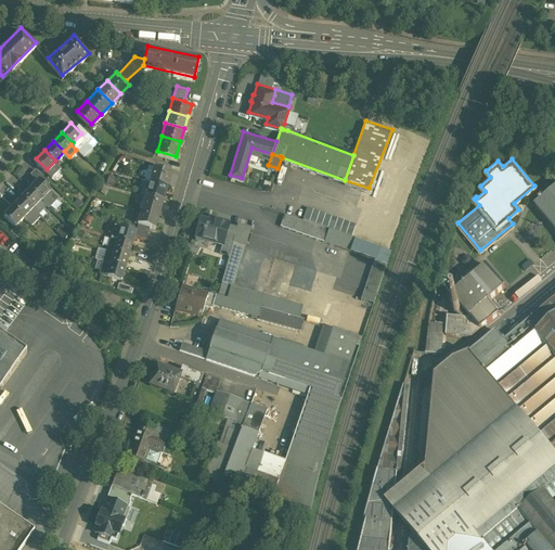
[(55,161),(47,169),(51,175),(61,165),(55,161)]
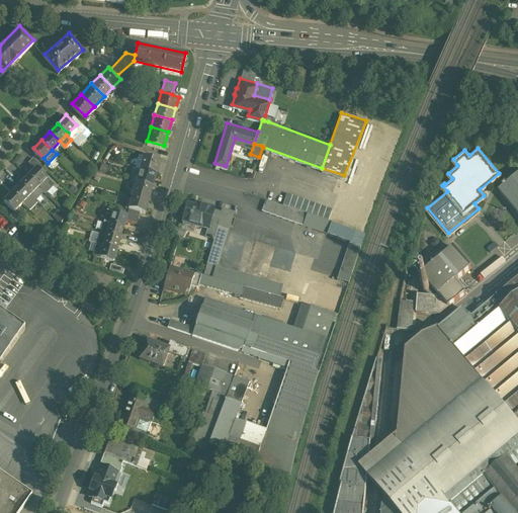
[(160,158),(144,153),(140,166),(156,171),(160,158)]
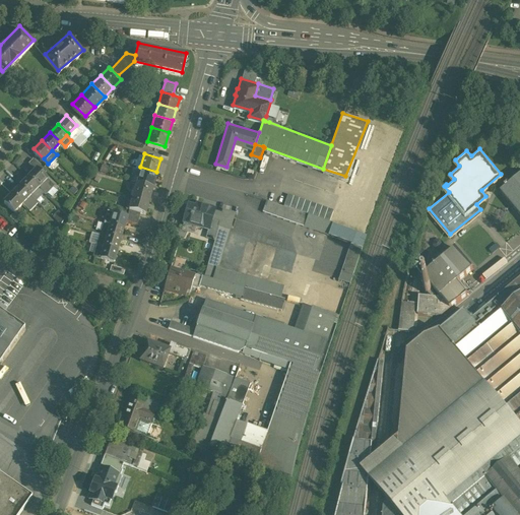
[(46,168),(33,155),(28,161),(35,167),(36,166),(43,172),(46,168)]
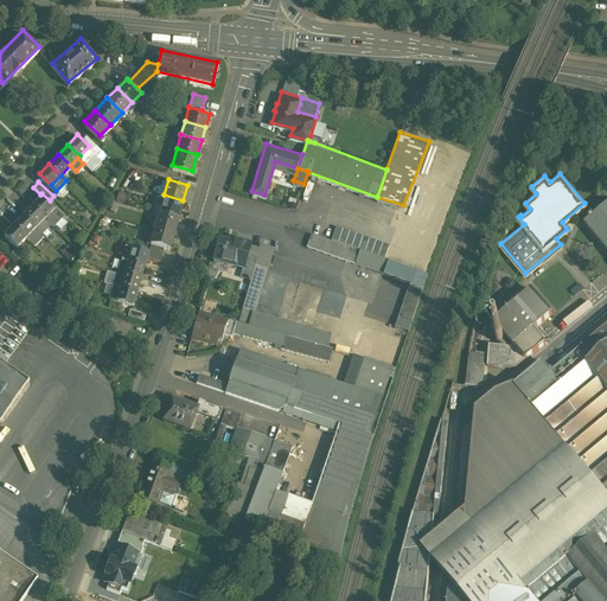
[(50,200),(42,193),(40,194),(33,203),(45,215),(55,205),(50,200)]
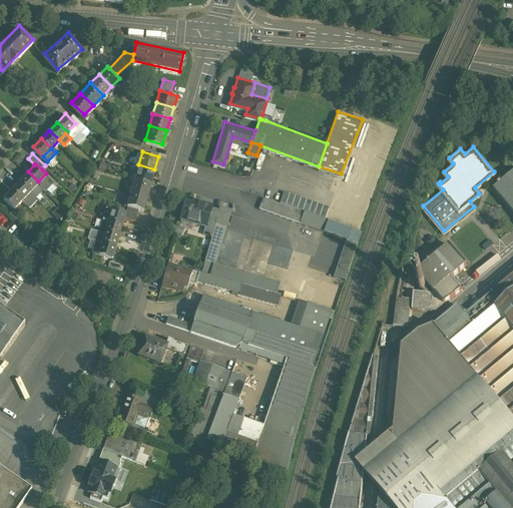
[(154,169),(138,164),(134,177),(151,182),(154,169)]
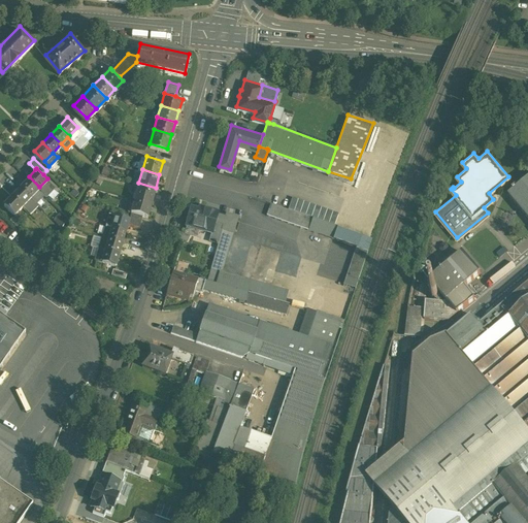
[(527,173),(515,185),(514,184),(512,185),(514,187),(508,191),(527,214),(527,173)]
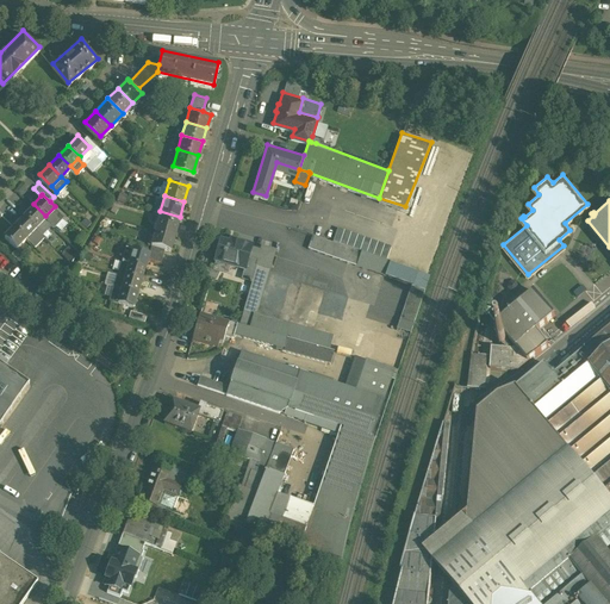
[(33,204),(24,215),(36,226),(45,216),(33,204)]
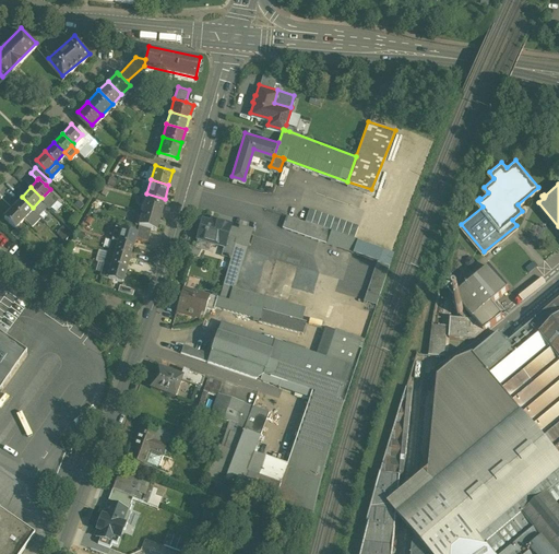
[(58,196),(50,189),(42,198),(49,205),(58,196)]
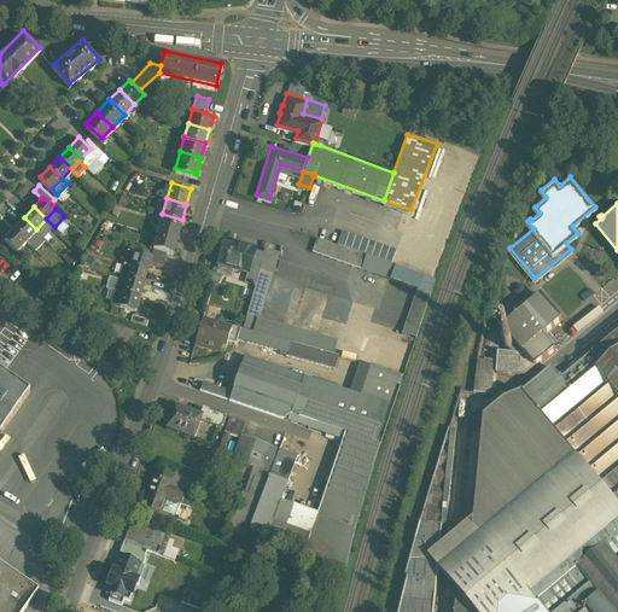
[(182,220),(162,214),(158,229),(178,235),(182,220)]
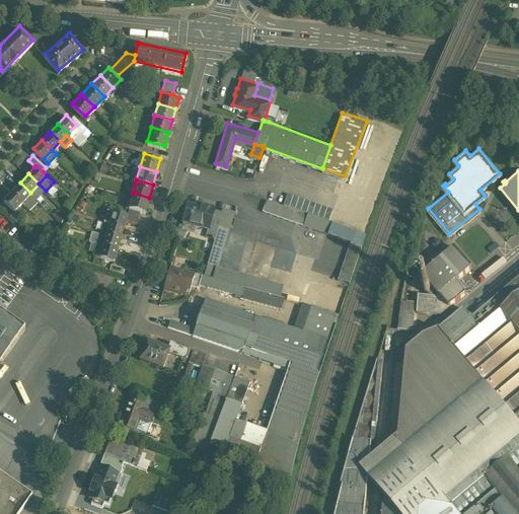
[(30,193),(20,182),(12,191),(22,201),(29,207),(38,199),(30,193)]
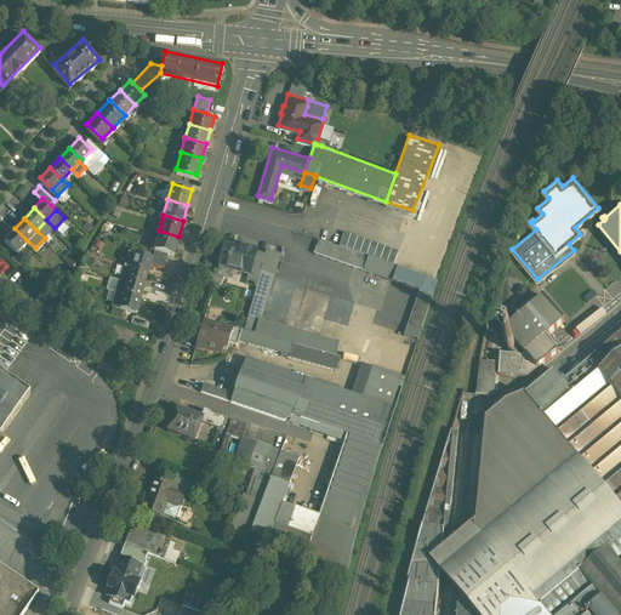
[(343,227),(339,243),(393,262),(398,248),(343,227)]
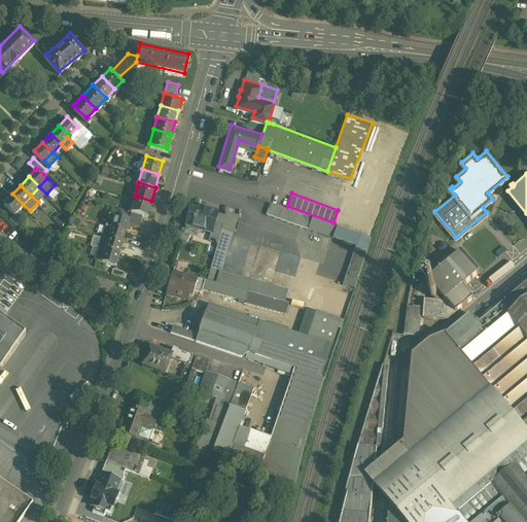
[(23,204),(12,194),(3,202),(14,212),(23,204)]
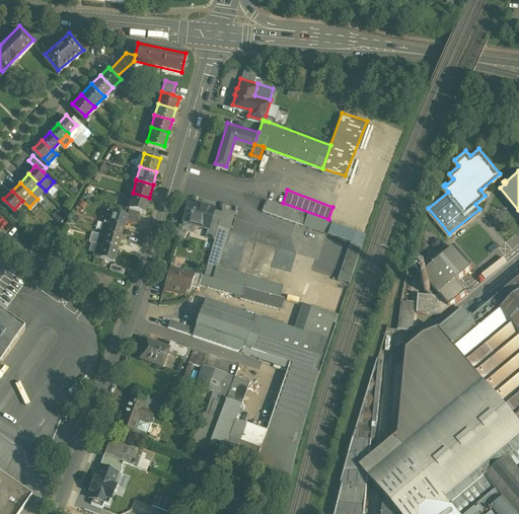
[(149,198),(133,193),(129,206),(140,209),(145,211),(149,198)]
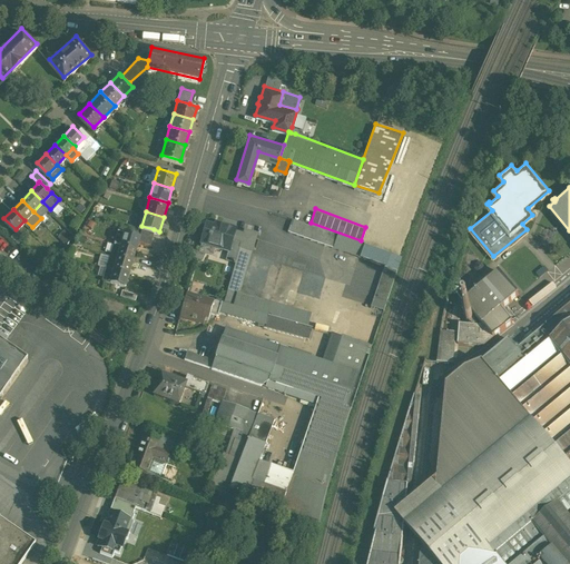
[(361,240),(311,223),(292,216),(287,228),(360,254),(364,241),(361,240)]
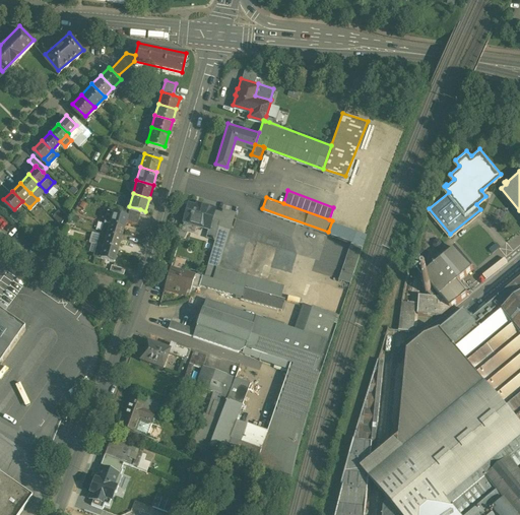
[(214,206),(196,201),(195,204),(189,202),(184,220),(208,228),(211,216),(213,209),(214,206)]
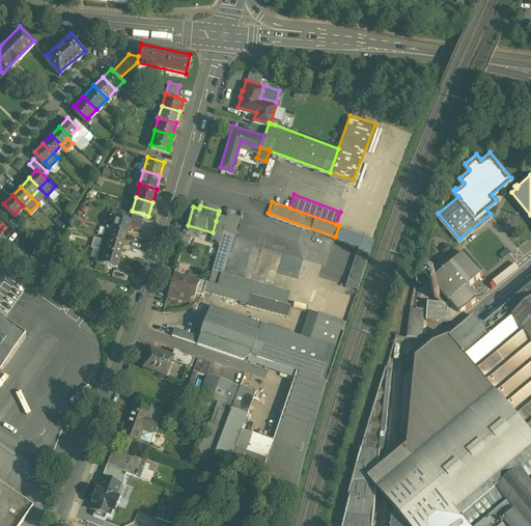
[(143,214),(132,211),(130,216),(141,220),(143,214)]
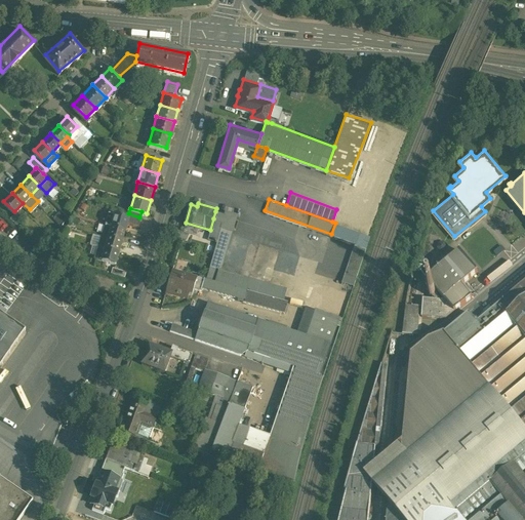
[(114,212),(108,210),(105,222),(111,224),(114,212)]
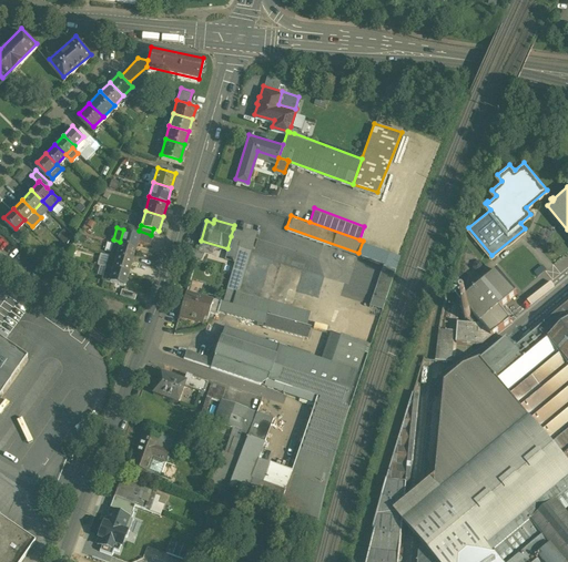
[(255,231),(244,227),(243,231),(233,228),(231,236),(241,239),(239,244),(251,247),(255,231)]
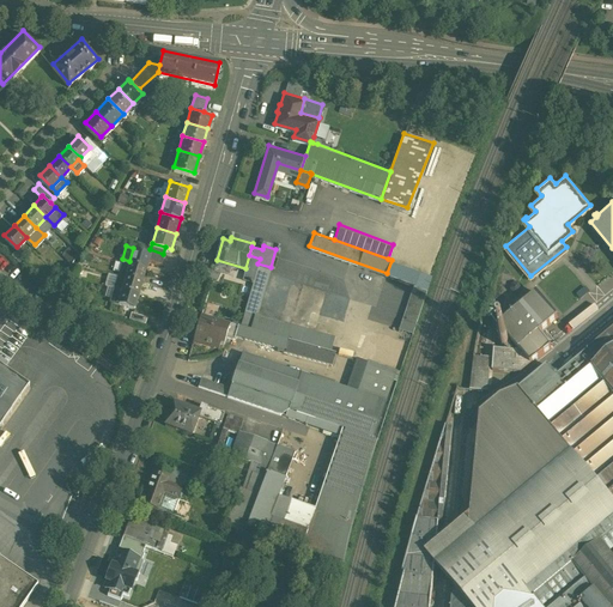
[(28,256),(17,247),(12,252),(23,261),(28,256)]
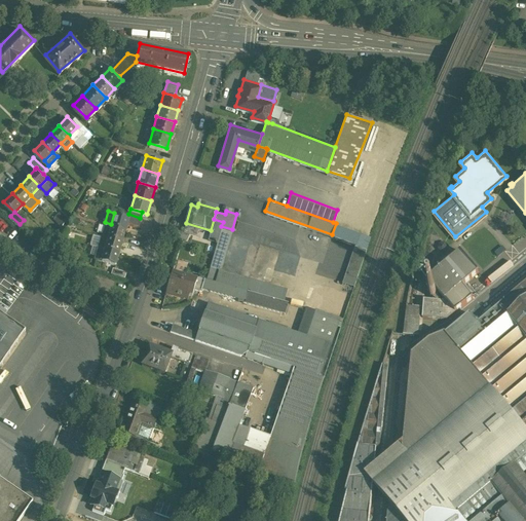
[(128,217),(114,213),(111,224),(125,228),(127,220),(128,217)]
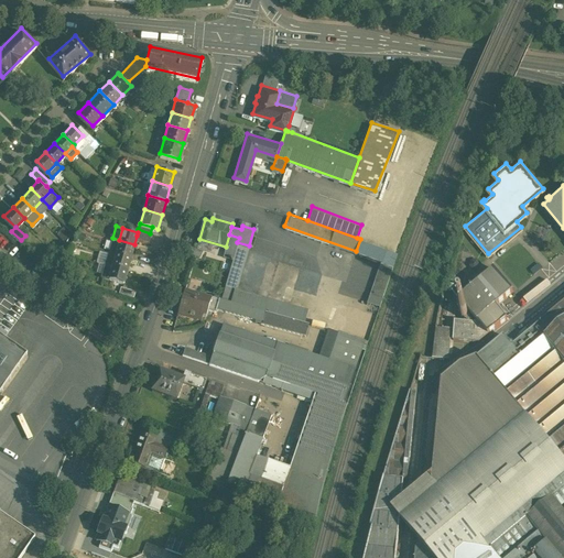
[(150,233),(138,229),(138,232),(137,236),(149,239),(150,233)]
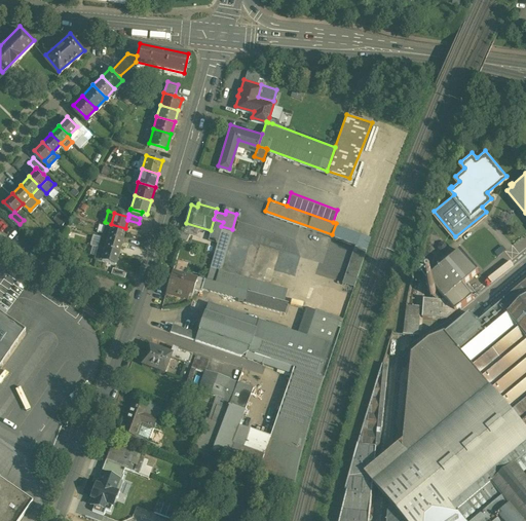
[(223,222),(214,219),(211,230),(209,237),(216,239),(215,240),(217,242),(221,226),(223,222)]
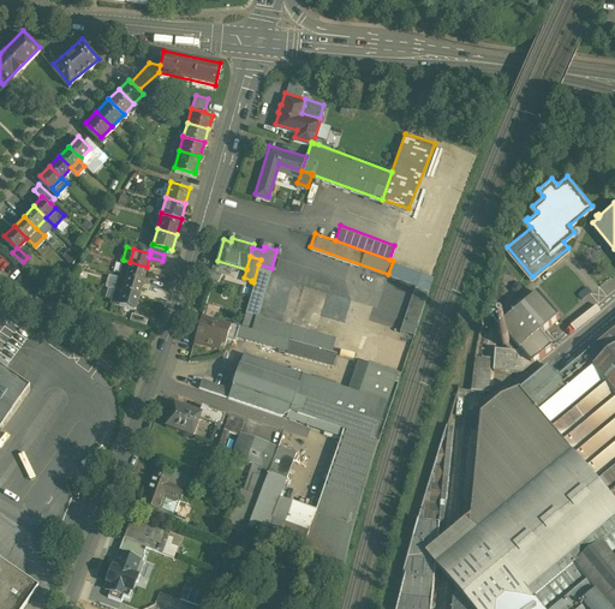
[(130,262),(123,260),(120,270),(127,273),(130,262)]
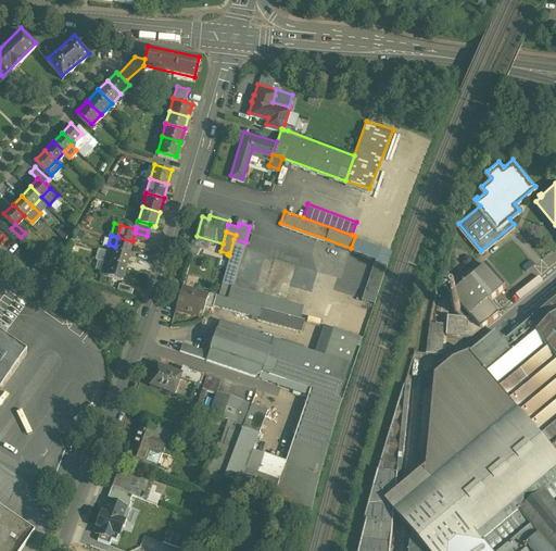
[(367,240),(355,236),(351,248),(375,257),(378,245),(367,240)]
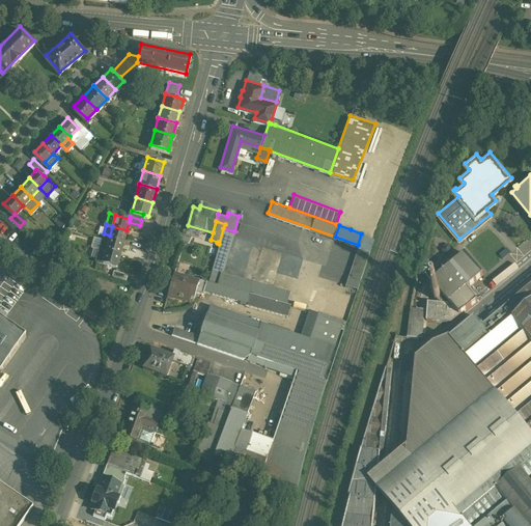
[(127,230),(112,226),(110,236),(109,238),(123,242),(127,230)]
